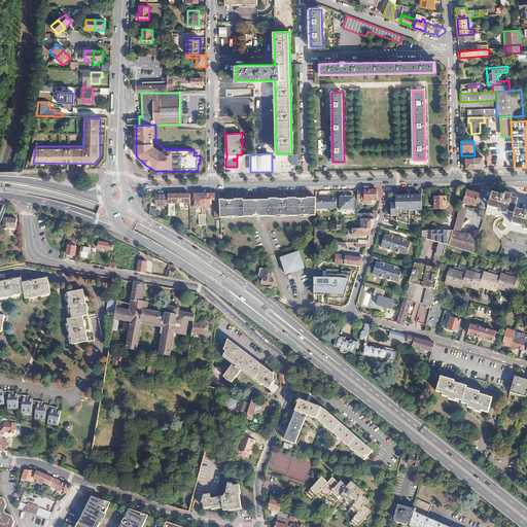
[(475,157),(465,159),(466,169),(475,169),(475,157)]
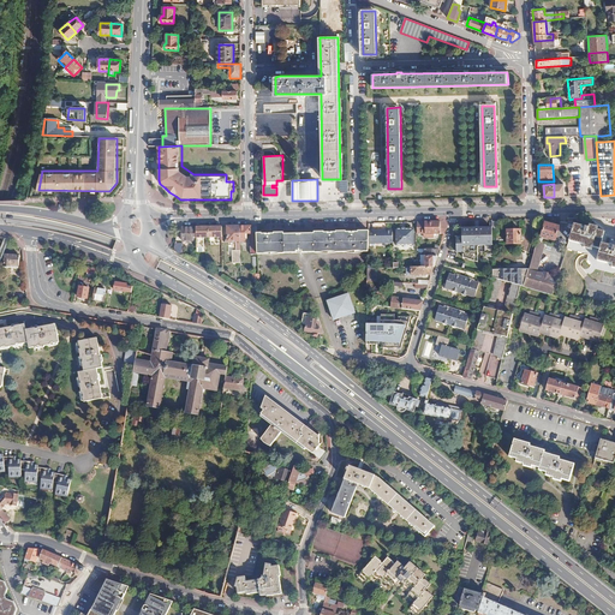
[(563,184),(554,184),(554,197),(565,197),(563,184)]
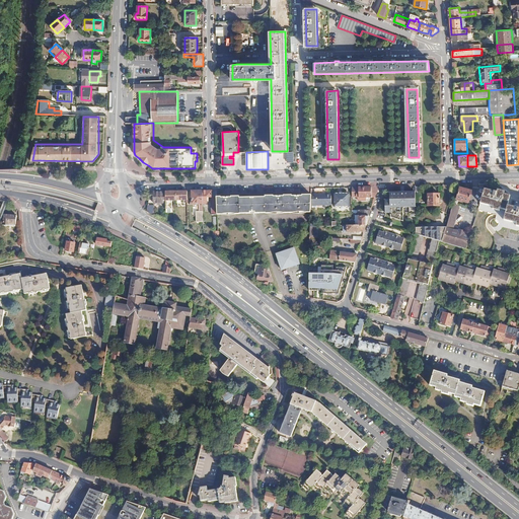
[(372,188),(352,188),(352,198),(356,198),(358,197),(358,201),(360,201),(360,198),(371,198),(367,211),(371,211),(376,194),(372,188)]
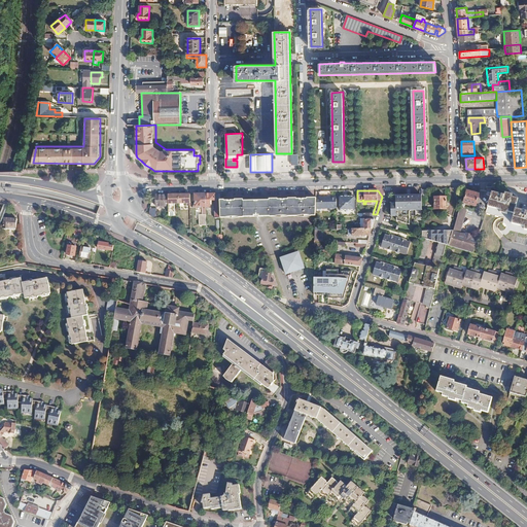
[(479,195),(466,191),(463,203),(476,206),(476,207),(480,195),(479,195)]
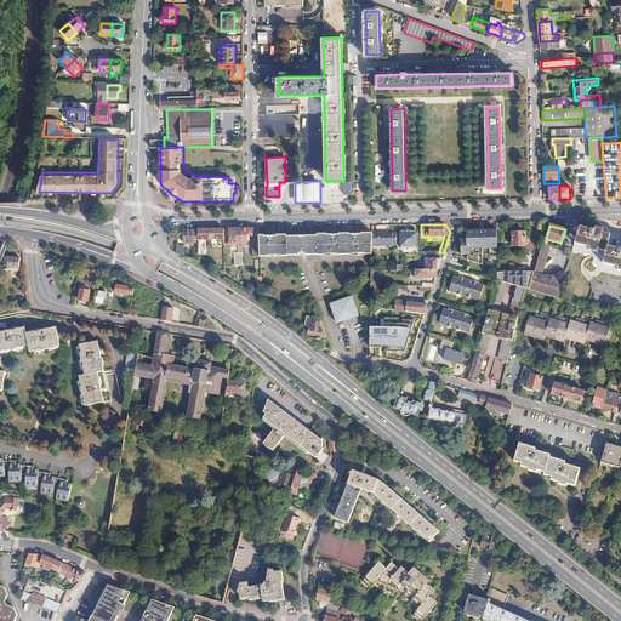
[(580,226),(580,228),(575,243),(591,248),(591,250),(599,252),(600,249),(607,251),(604,263),(619,267),(619,269),(620,271),(620,250),(608,246),(611,235),(603,233),(604,229),(596,227),(594,231),(580,226)]
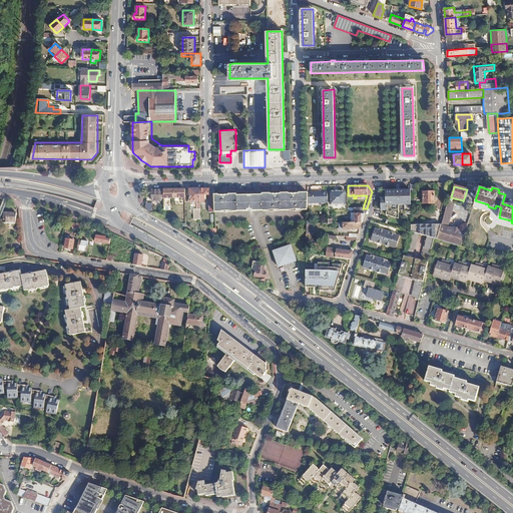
[(470,203),(468,202),(464,218),(470,216),(475,200),(479,188),(475,187),(474,191),(473,191),(470,203)]
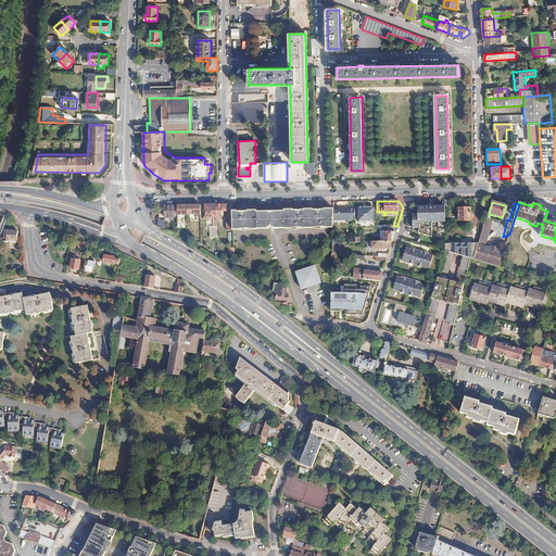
[(231,211),(231,204),(216,205),(217,218),(222,218),(222,212),(225,212),(225,218),(226,230),(231,230),(231,211)]
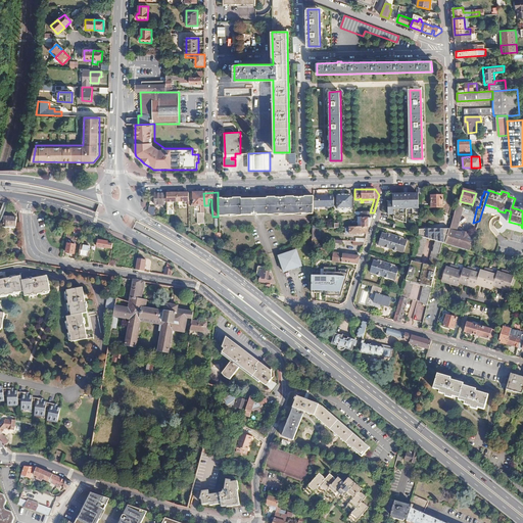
[(167,193),(154,194),(155,205),(168,205),(167,193)]
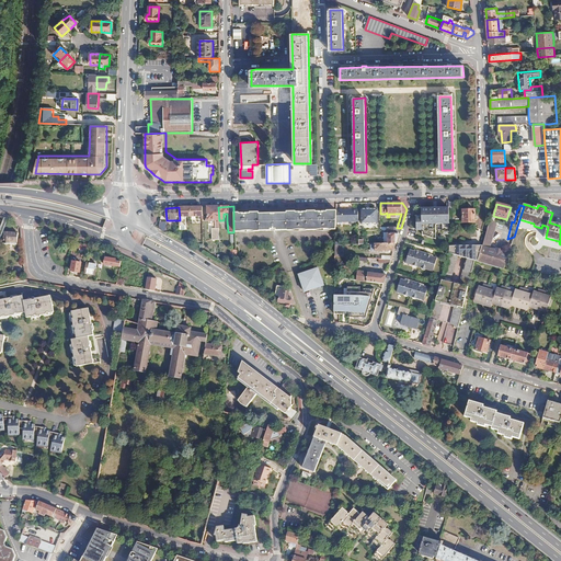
[(202,207),(179,207),(180,220),(180,231),(189,230),(187,226),(186,226),(185,217),(203,217),(202,207)]
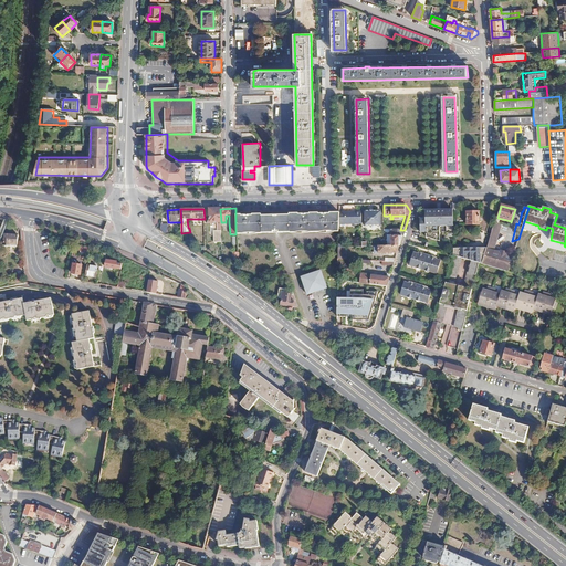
[(209,209),(209,212),(210,223),(217,222),(217,231),(213,231),(213,242),(221,242),(221,222),(220,209),(209,209)]
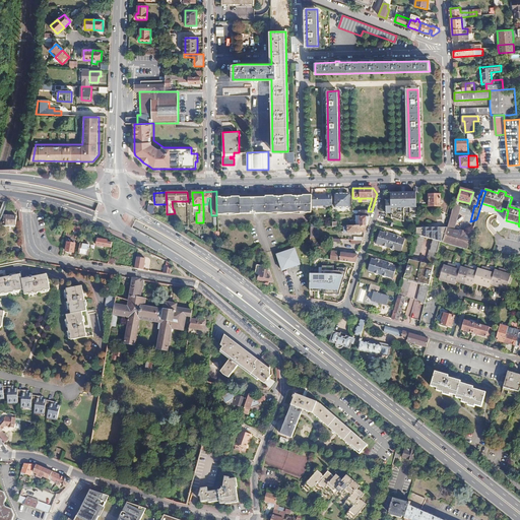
[(391,200),(386,200),(386,215),(391,215),(391,219),(404,219),(404,207),(406,205),(417,205),(416,193),(392,193),(391,200)]
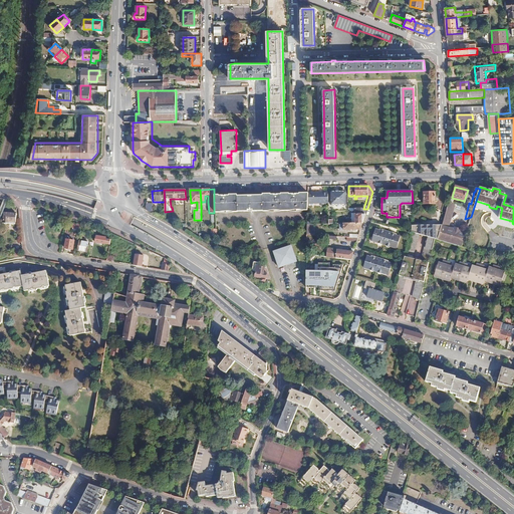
[(319,193),(307,194),(307,204),(328,204),(328,193),(323,193),(323,195),(319,195),(319,193)]
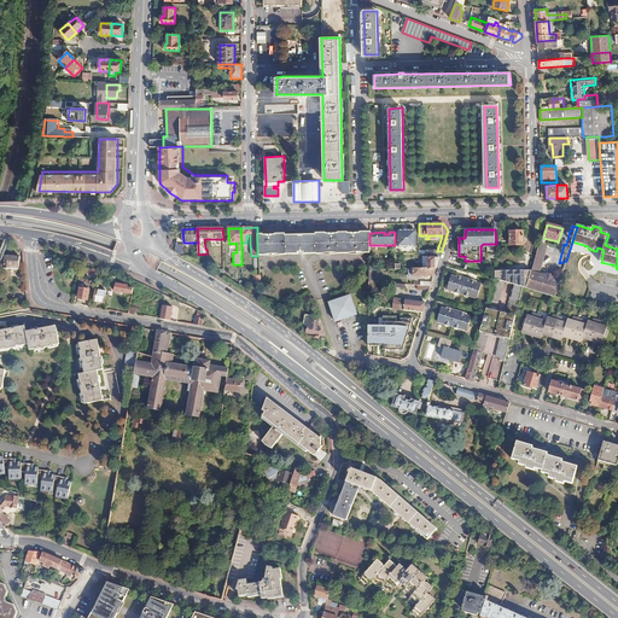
[(417,232),(398,232),(398,248),(417,248),(417,232)]
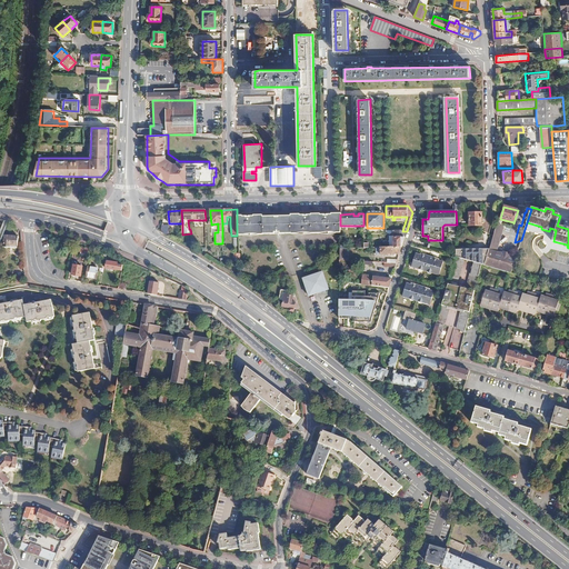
[(482,213),(470,213),(470,227),(482,227),(482,213)]
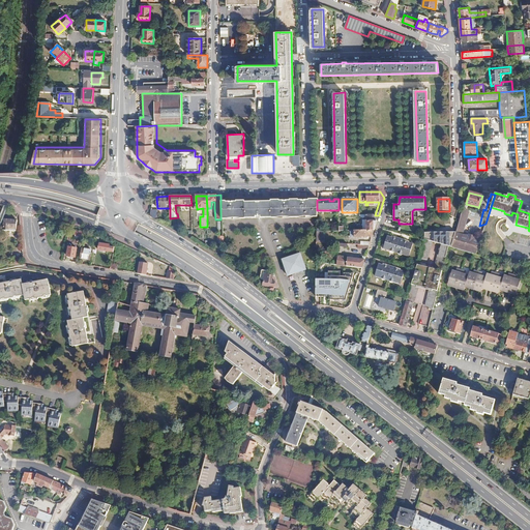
[(221,201),(221,219),(254,219),(254,217),(260,217),(260,218),(275,218),(317,218),(317,210),(317,200),(269,200),(269,202),(260,202),(260,207),(254,207),(254,202),(243,202),(243,201),(221,201)]
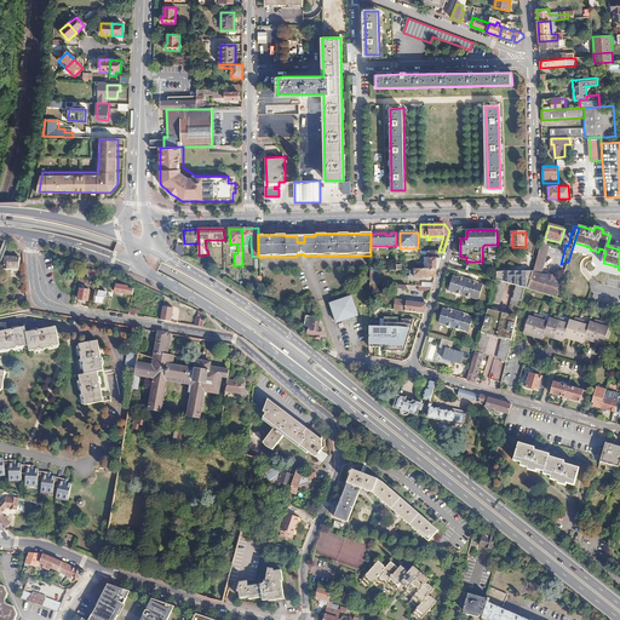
[(546,245),(541,242),(537,258),(547,259),(551,259),(554,248),(546,246),(546,245)]
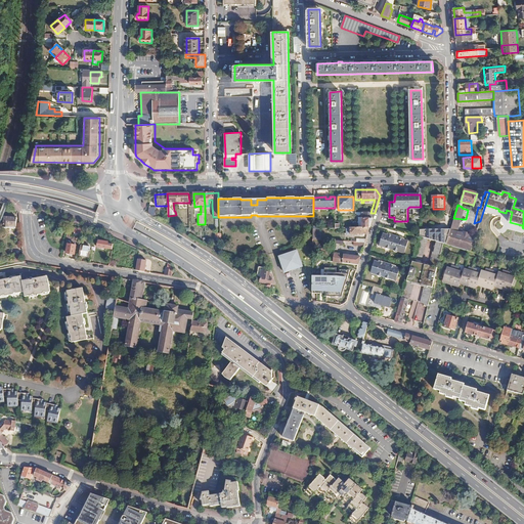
[(370,213),(361,213),(362,228),(369,228),(375,213),(370,213)]
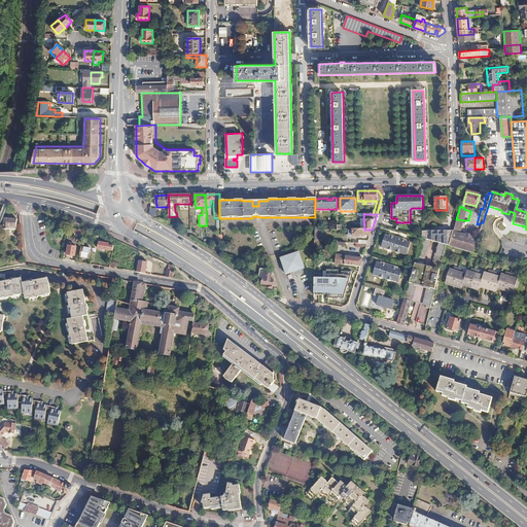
[(18,219),(4,217),(3,229),(9,230),(10,226),(16,227),(18,219)]
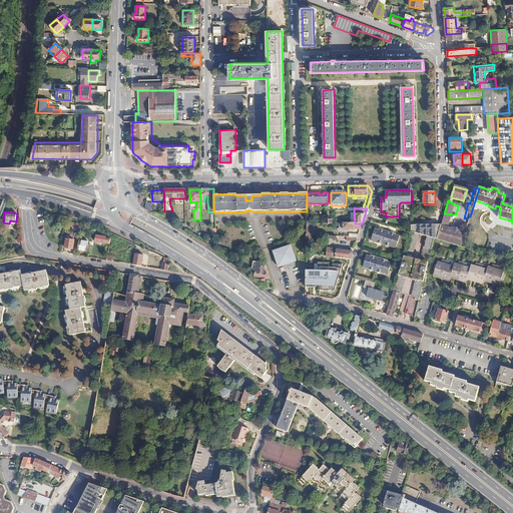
[(453,214),(444,213),(441,225),(439,234),(446,236),(453,214)]
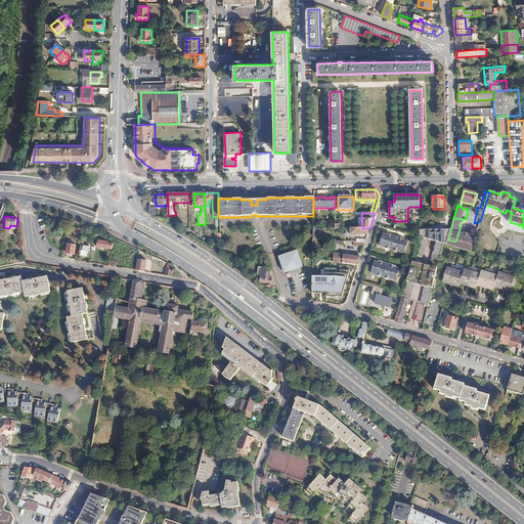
[(450,230),(421,231),(421,237),(428,239),(436,242),(444,244),(446,244),(448,239),(450,230)]
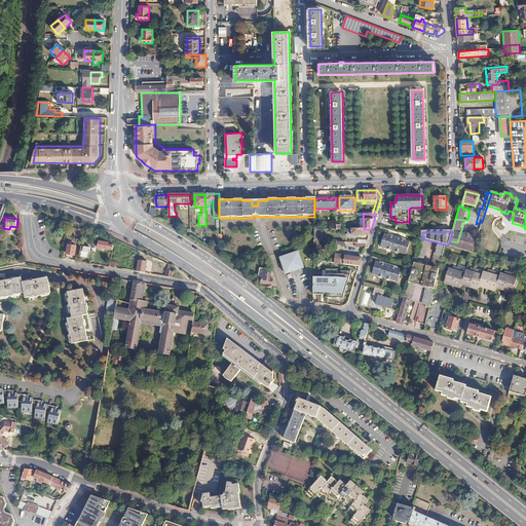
[(382,241),(383,242),(382,247),(387,249),(388,251),(391,251),(392,250),(393,251),(395,251),(396,253),(399,254),(400,252),(405,254),(407,249),(408,249),(411,241),(406,239),(398,237),(389,235),(384,233),(382,241)]
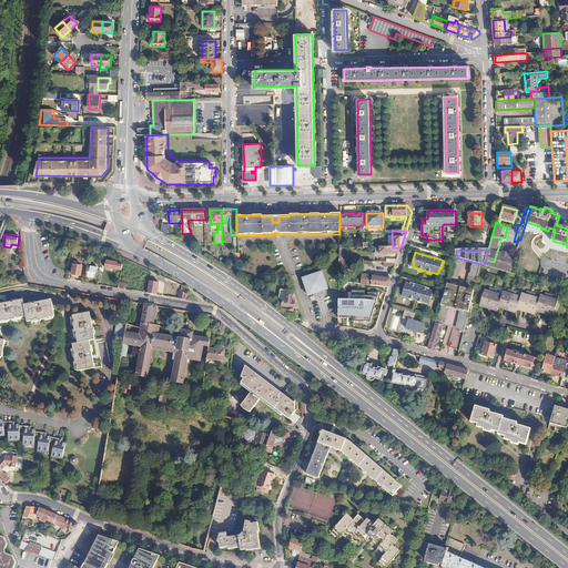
[(456,257),(446,288),(437,321),(436,323),(443,325),(444,325),(450,306),(462,310),(457,328),(453,327),(448,347),(460,351),(473,297),(474,297),(476,281),(477,281),(480,269),(479,269),(482,264),(473,262),(466,288),(456,286),(464,260),(456,257)]
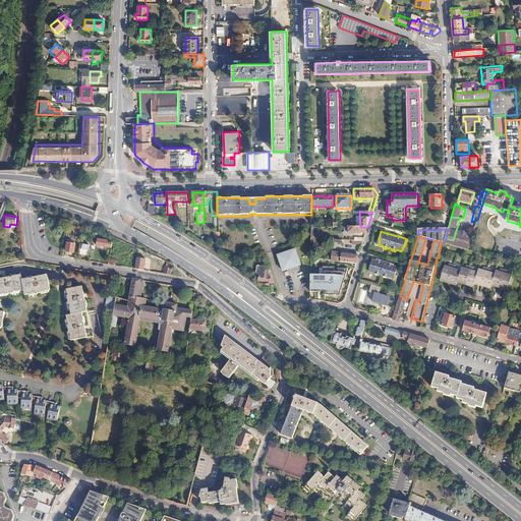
[(446,238),(444,242),(468,249),(470,244),(453,240),(446,238)]
